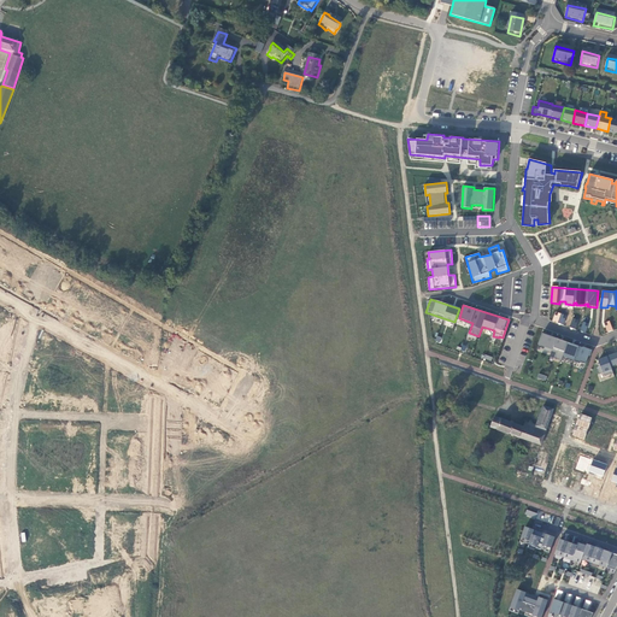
[(552,321),(563,324),(566,315),(556,311),(552,321)]
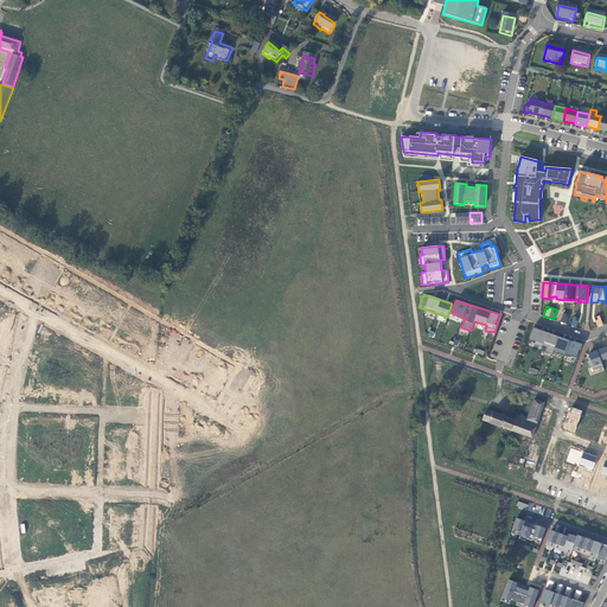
[(547,333),(532,328),(529,340),(536,343),(535,346),(542,349),(542,346),(547,333)]
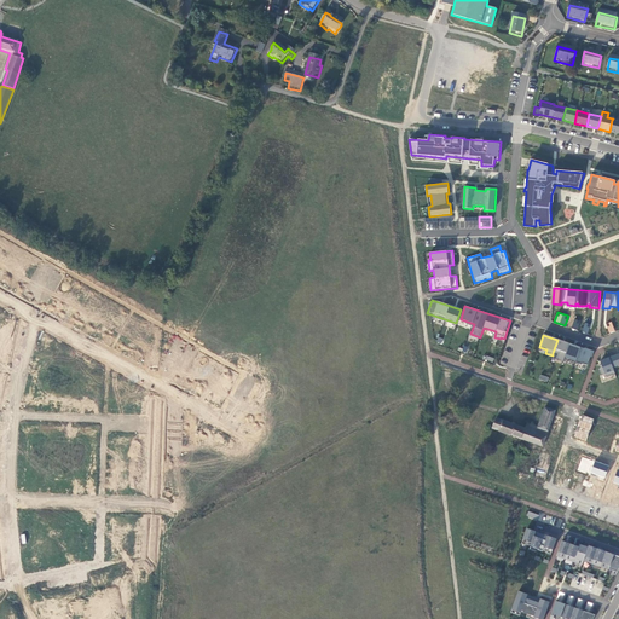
[(568,343),(557,340),(553,353),(557,354),(555,360),(562,363),(563,358),(568,343)]
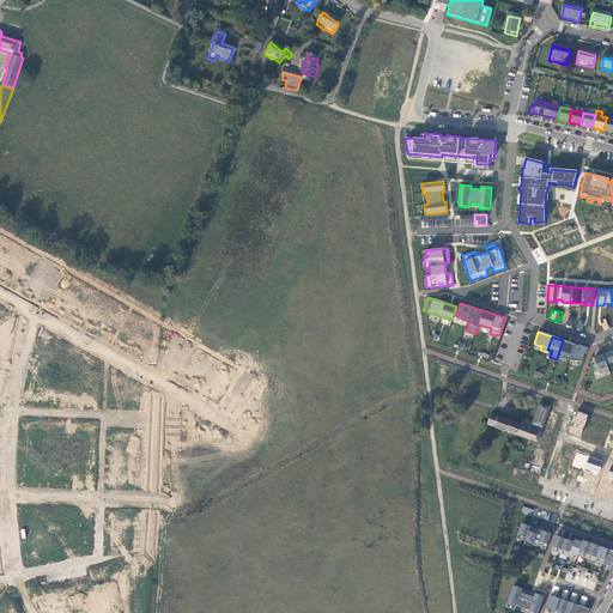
[(575,345),(563,340),(558,354),(570,359),(575,345)]
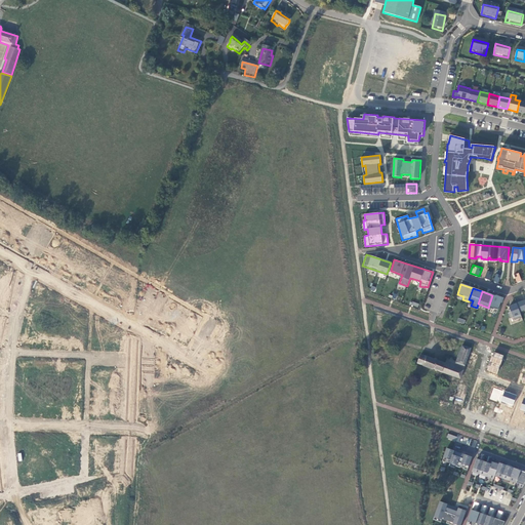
[(505,299),(492,295),(488,308),(495,310),(495,309),(499,310),(501,303),(502,303),(505,299)]
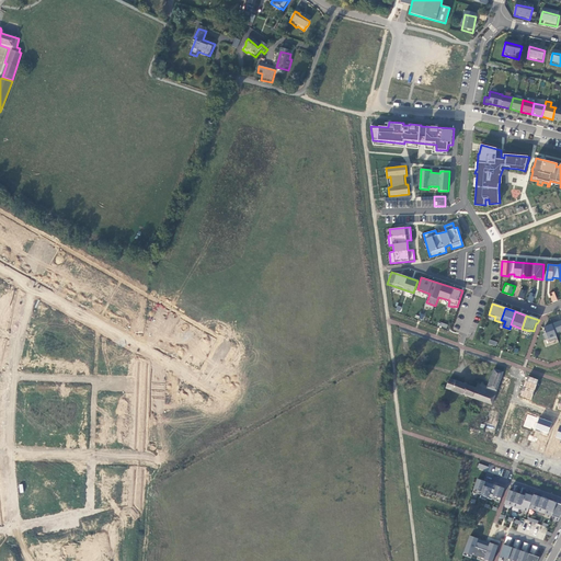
[(560,321),(551,324),(554,334),(560,331),(560,321)]
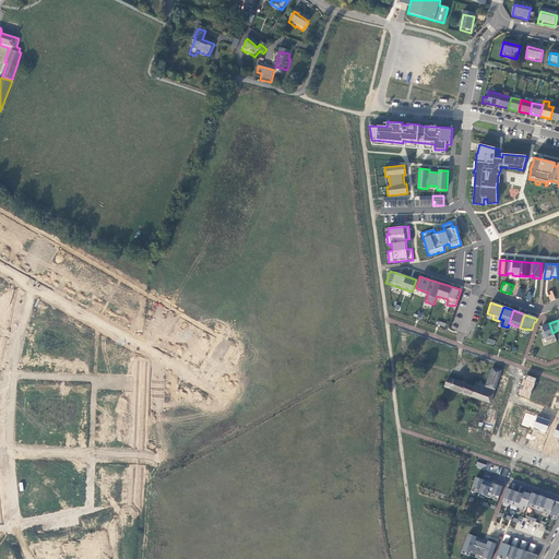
[(552,333),(549,323),(542,326),(543,330),(540,331),(542,333),(539,334),(542,340),(546,339),(547,342),(555,339),(552,333)]
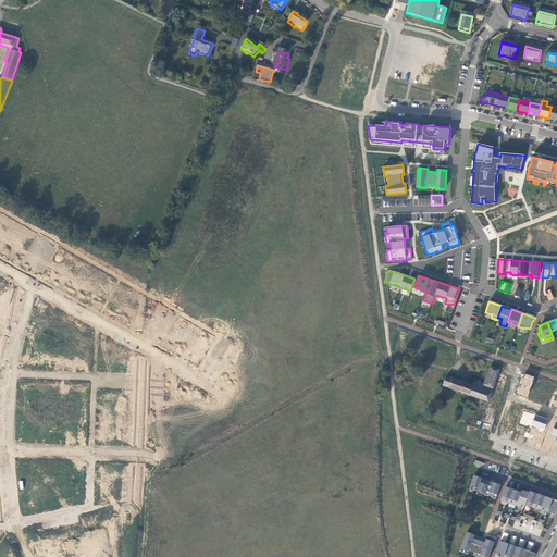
[(449,371),(444,385),(490,403),(503,369),(492,364),(484,384),(449,371)]
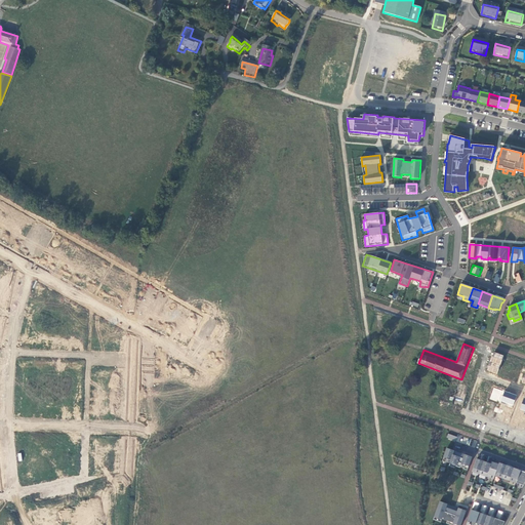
[(497,374),(502,355),(492,352),(487,371),(497,374)]
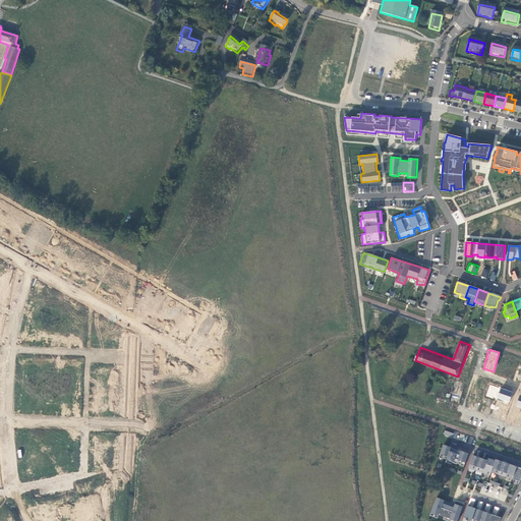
[(495,399),(499,387),(489,385),(486,396),(495,399)]
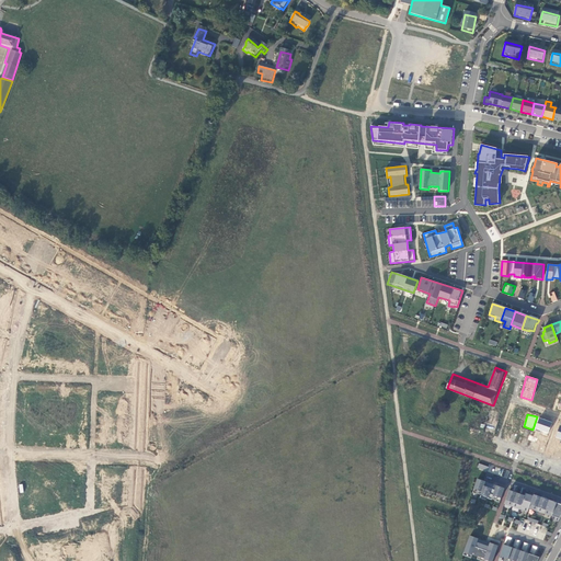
[(538,418),(535,430),(549,433),(552,422),(538,418)]
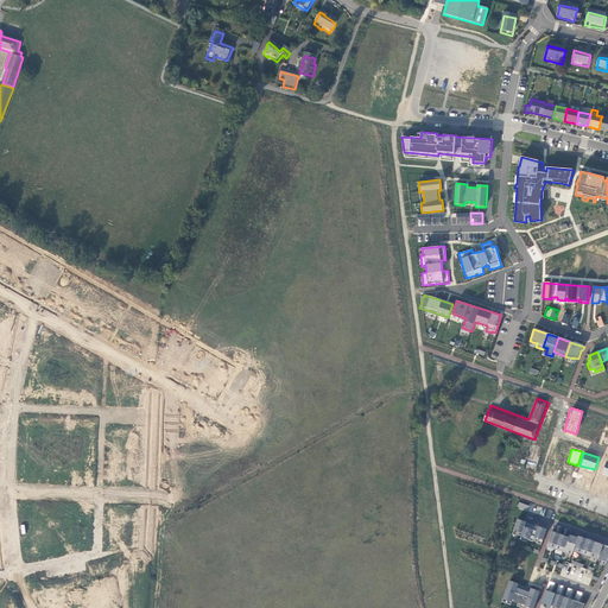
[(529,502),(526,508),(549,517),(551,511),(529,502)]
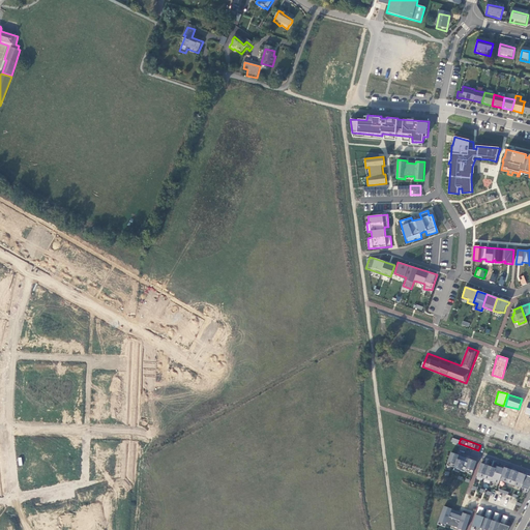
[(452,453),(448,464),(472,473),(476,463),(452,453)]
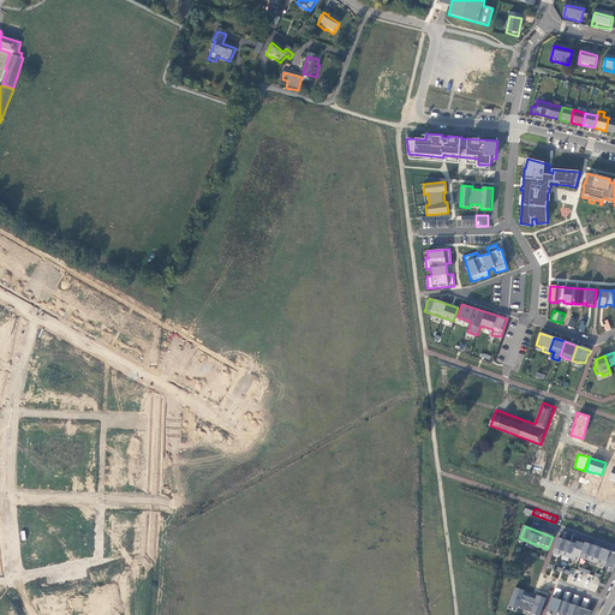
[(614,559),(560,538),(555,551),(611,573),(614,563),(614,559)]
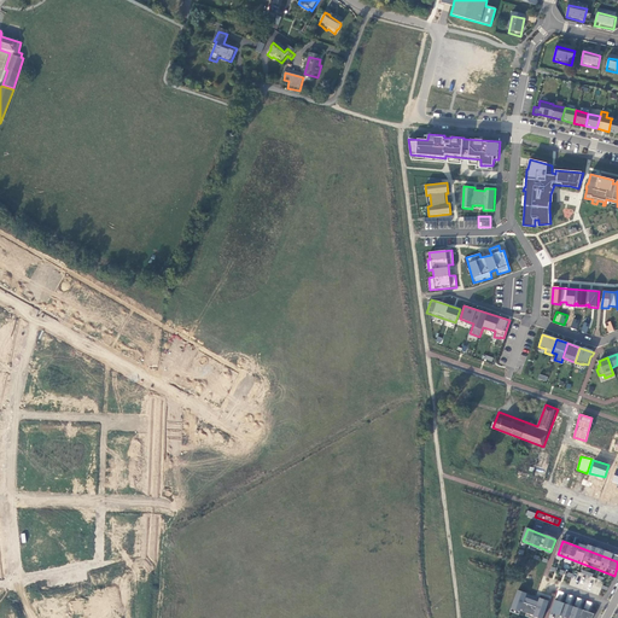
[(579,572),(572,570),(570,577),(600,588),(600,586),(602,581),(601,581),(595,578),(590,577),(579,572)]
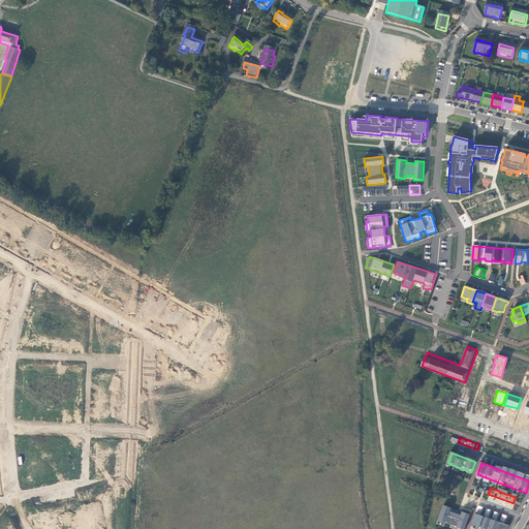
[(449,507),(442,505),(436,521),(444,524),(444,523),(456,527),(455,527),(460,528),(463,528),(468,515),(461,511),(461,512),(449,508),(449,507)]
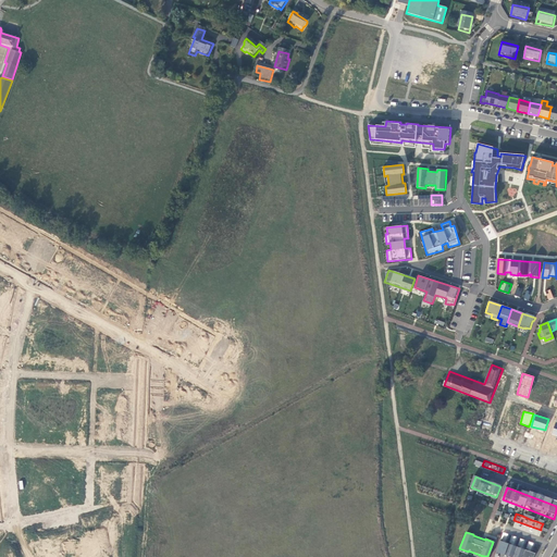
[(500,540),(509,543),(509,544),(515,545),(517,536),(503,533),(500,540)]
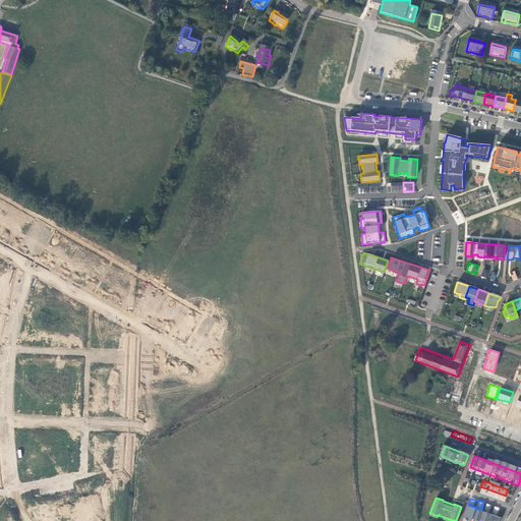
[(471,519),(474,509),(466,506),(461,520),(463,520),(465,517),(471,519)]
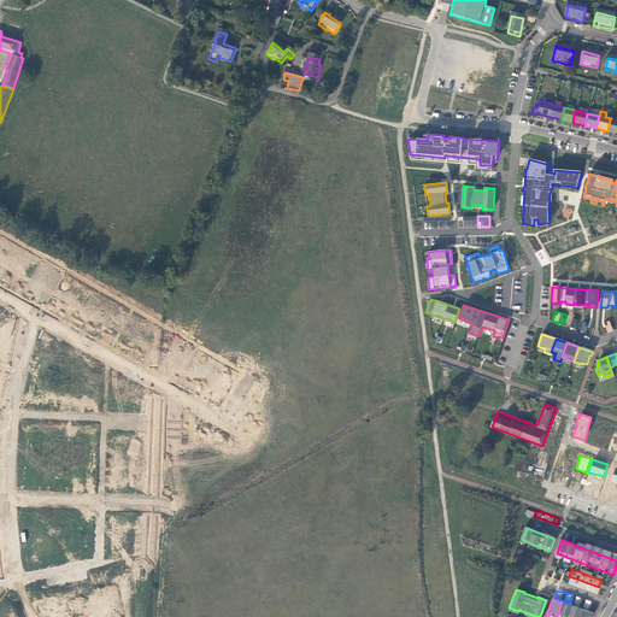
[(566,616),(571,605),(562,603),(558,615),(565,616),(566,616)]
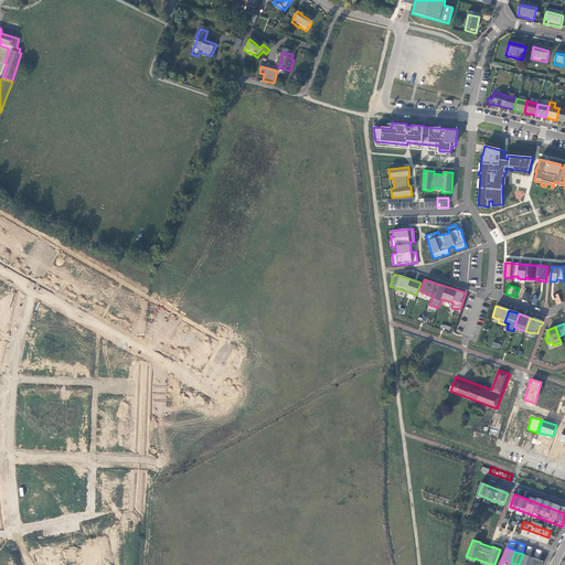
[(529,564),(532,557),(523,554),(519,564),(529,564)]
